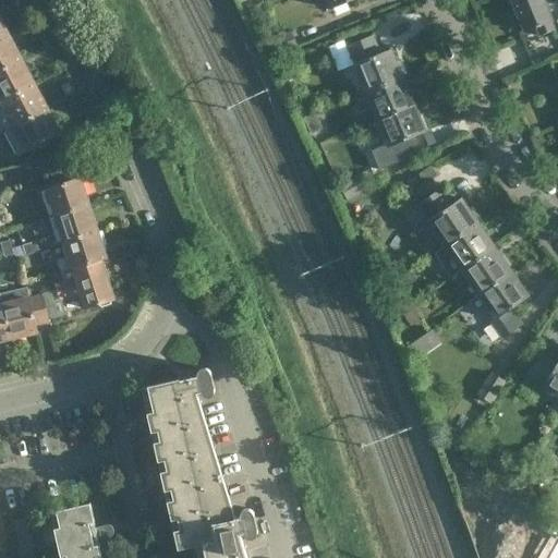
[(353,0),(327,0),(331,9),(353,0)]
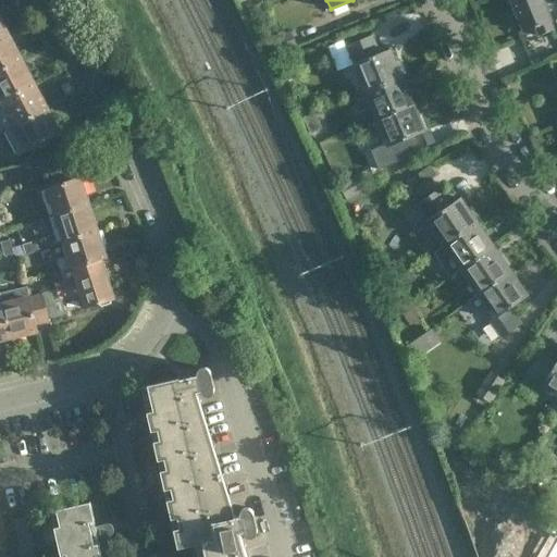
[(541,0),(512,0),(527,31),(536,26),(541,35),(554,29),(541,0)]
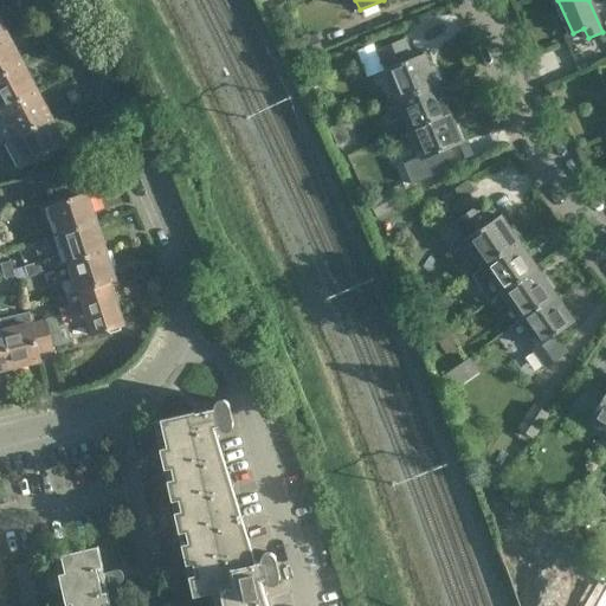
[(0,75),(23,64),(8,38),(0,42),(0,75)]
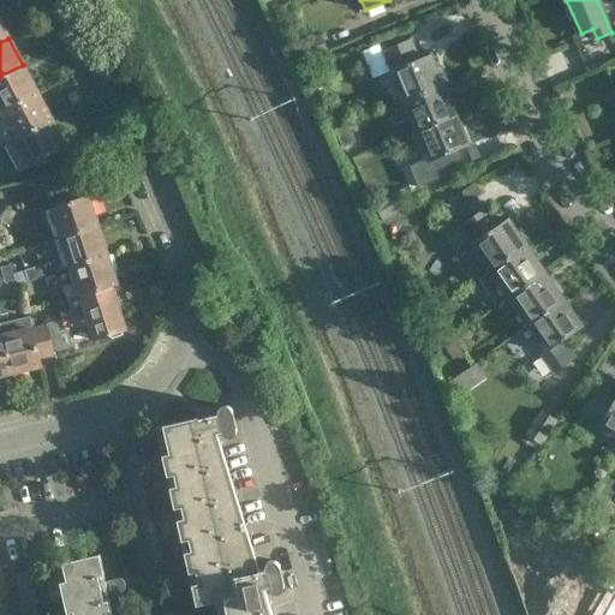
[(404,102),(443,87),(442,85),(443,84),(431,54),(419,59),(411,40),(384,51),(393,70),(390,71),(404,102)]
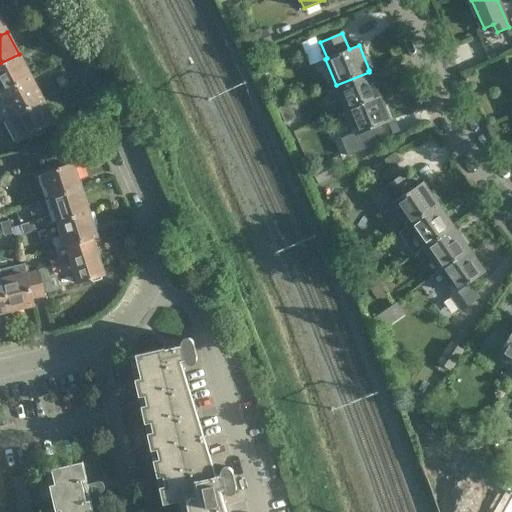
[(0,91),(2,91),(30,76),(19,54),(0,63),(0,91)]
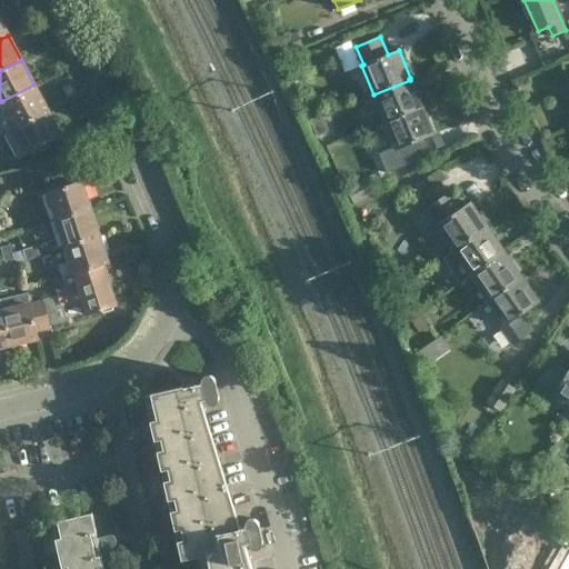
[(385,123),(421,108),(410,80),(373,95),(385,123)]
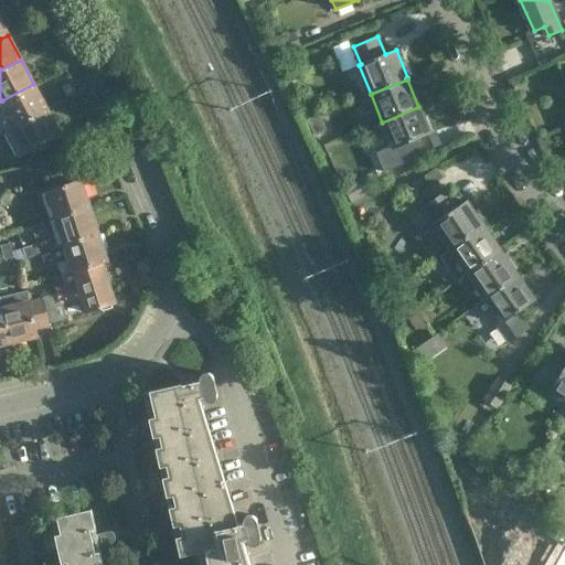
[(16,126),(46,109),(33,84),(2,100),(16,126)]
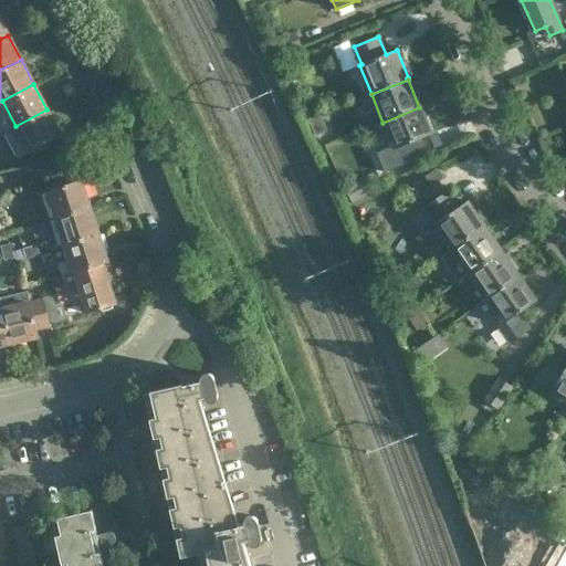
[(391,167),(421,154),(415,140),(430,135),(419,107),(383,123),(392,147),(385,150),(391,167)]
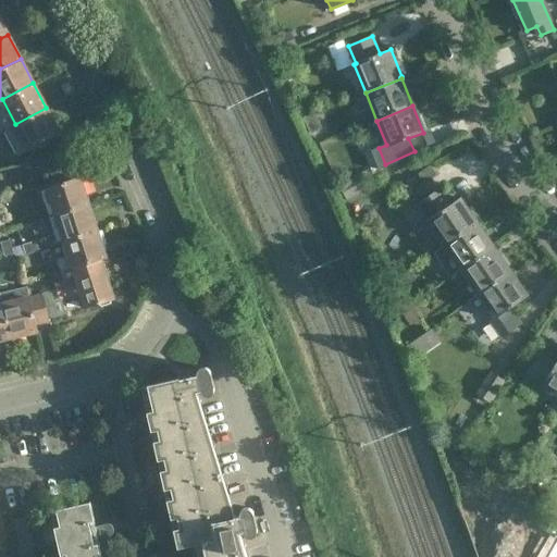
[(46,108),(15,124),(3,130),(16,155),(59,133),(46,108)]
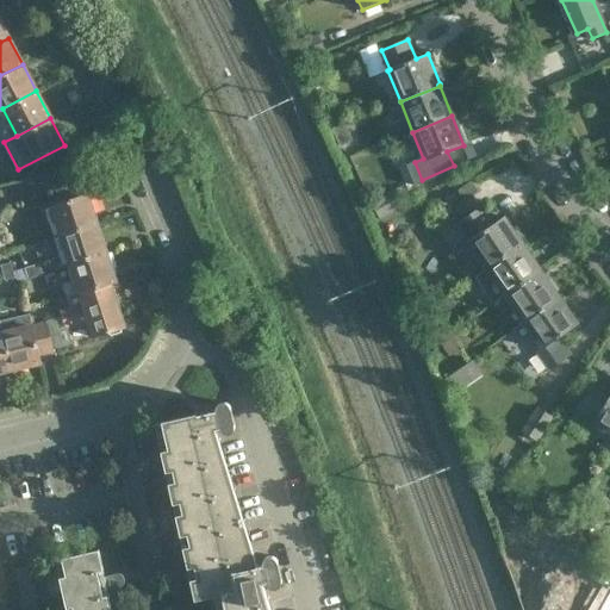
[(352,143),(344,124),(331,129),(338,148),(352,143)]
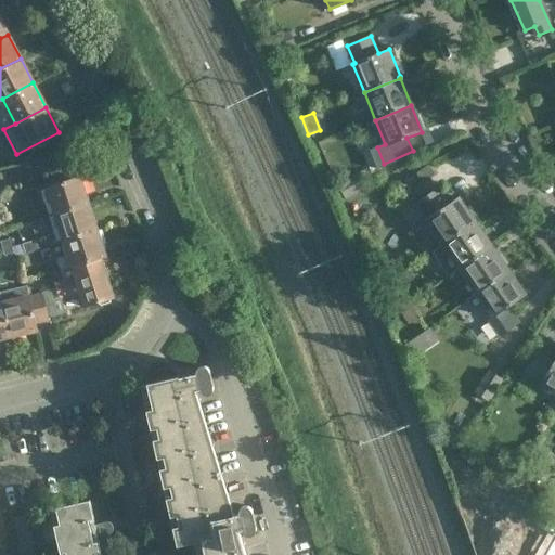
[(427,167),(415,176),(422,184),(434,176),(427,167)]
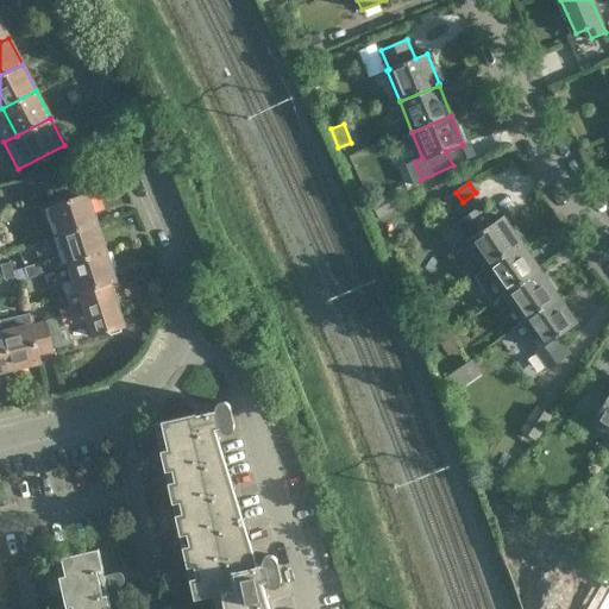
[(393,193),(368,206),(377,224),(402,209),(393,193)]
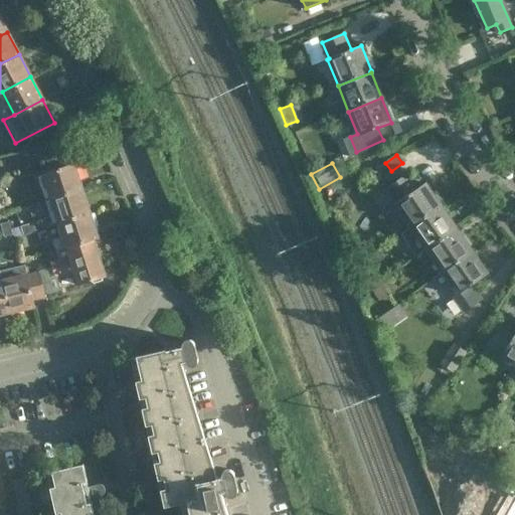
[(51,199),(82,189),(74,166),(44,175),(51,199)]
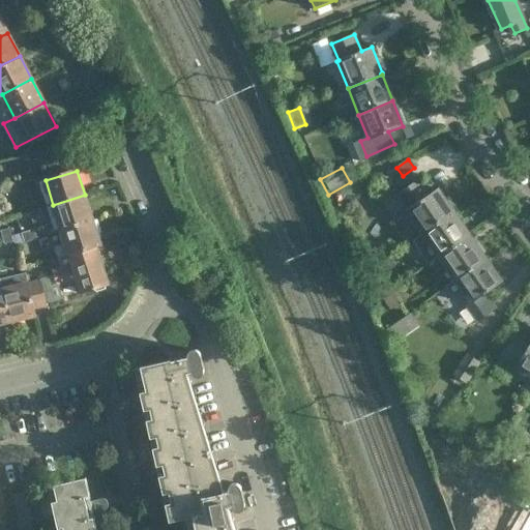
[(422,232),(452,212),(453,211),(438,187),(427,195),(416,180),(398,194),(408,208),(407,209),(422,232)]
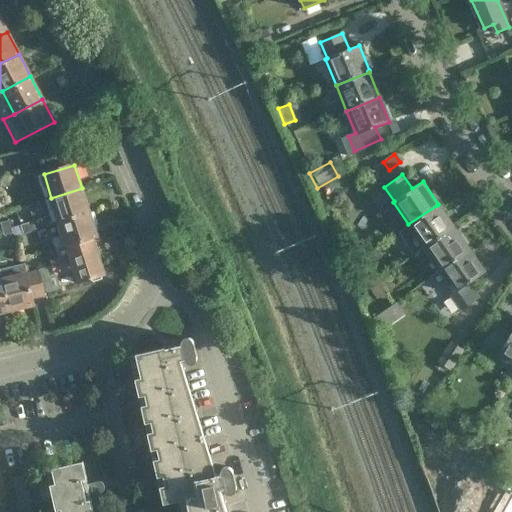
[(59,222),(90,212),(82,188),(51,198),(59,222)]
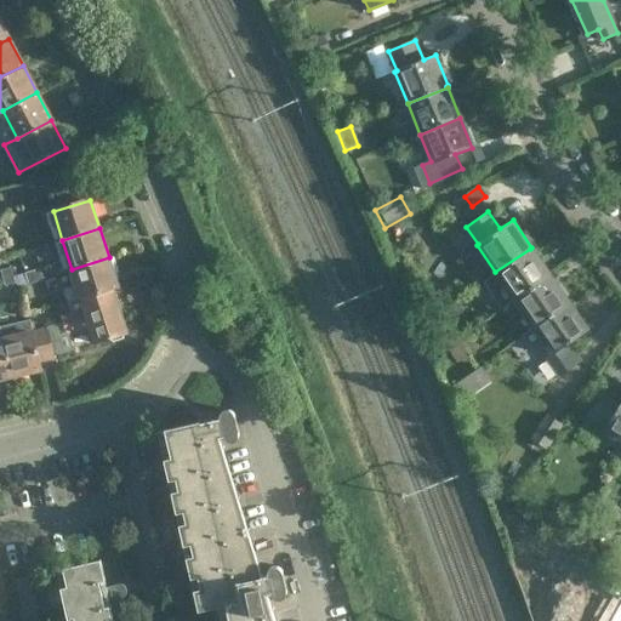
[(548,275),(530,249),(495,272),(513,300),(548,275)]
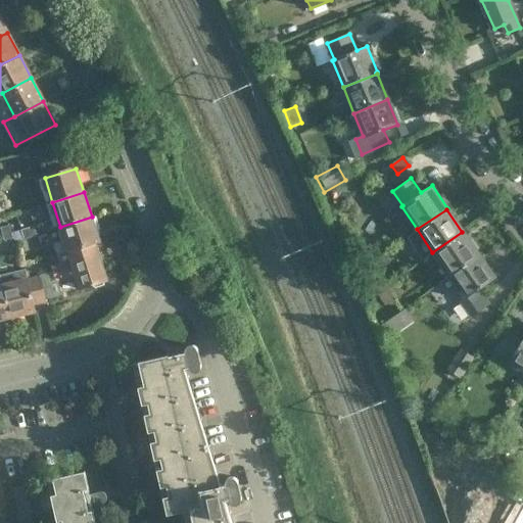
[(57,255),(68,252),(94,243),(100,241),(92,217),(60,227),(64,240),(53,244),(57,255)]
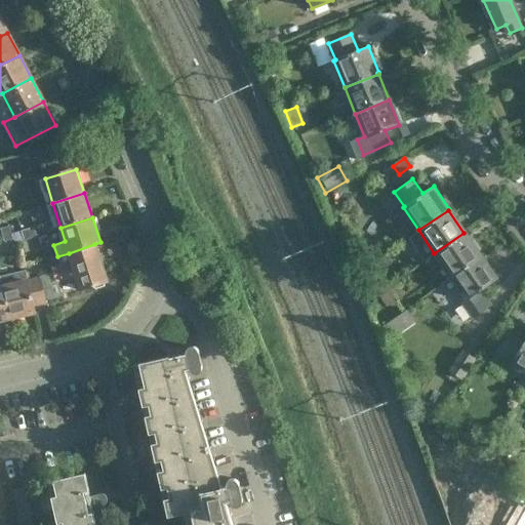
[(9,226),(0,228),(3,241),(12,239),(9,226)]
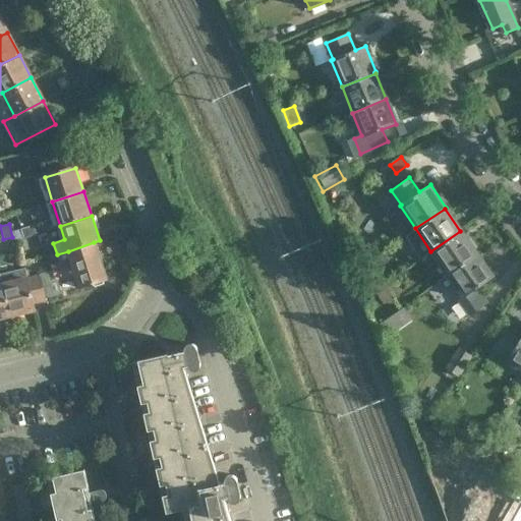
[(23,238),(36,234),(33,226),(20,229),(23,238)]
